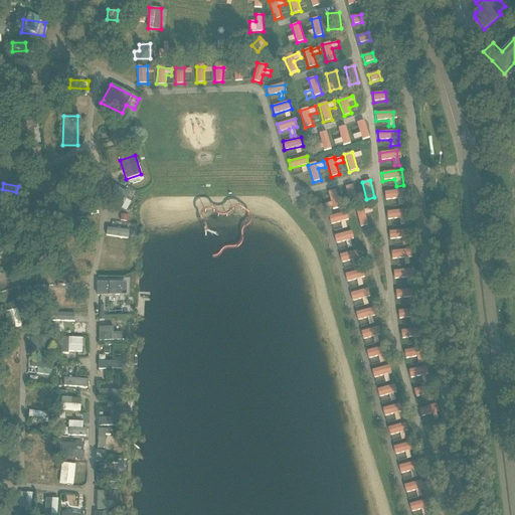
[(347,204),(357,202),(353,185),(344,186),(347,204)]
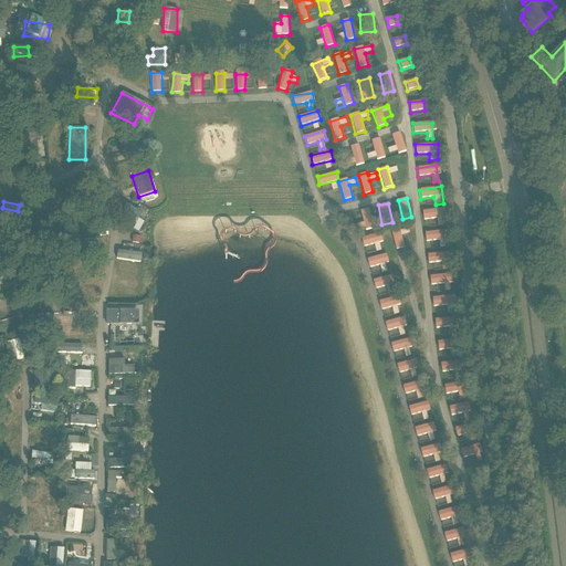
[(135,224),(142,213),(126,205),(119,215),(135,224)]
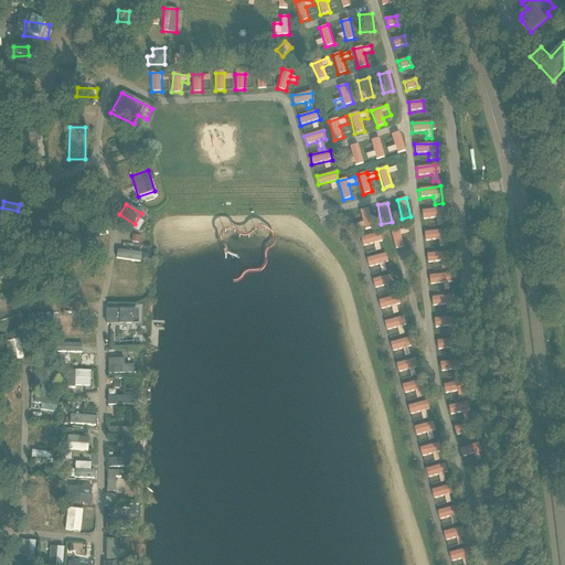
[(359,210),(362,228),(372,227),(370,209),(359,210)]
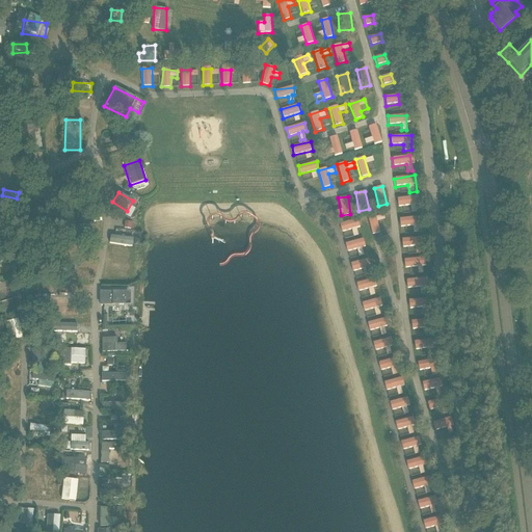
[(397,207),(410,206),(410,212),(419,211),(418,196),(397,197),(397,207)]
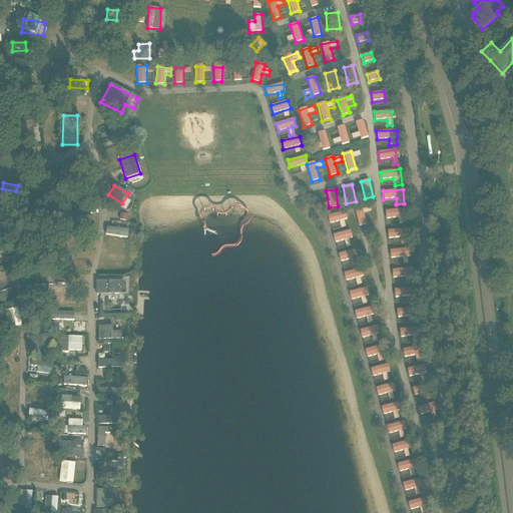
[(370,206),(355,208),(357,226),(367,225),(365,212),(371,212),(370,206)]
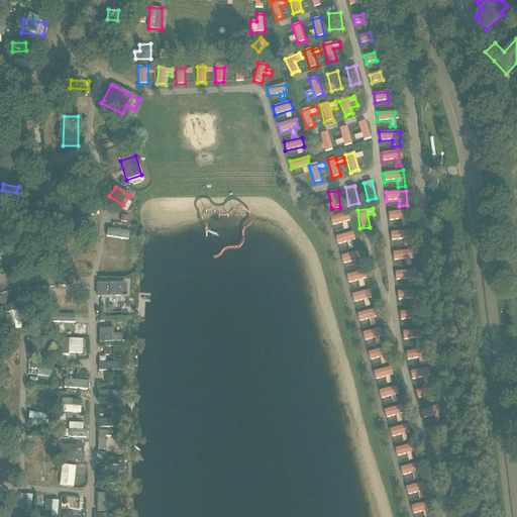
[(389,211),(389,220),(405,221),(405,212),(389,211)]
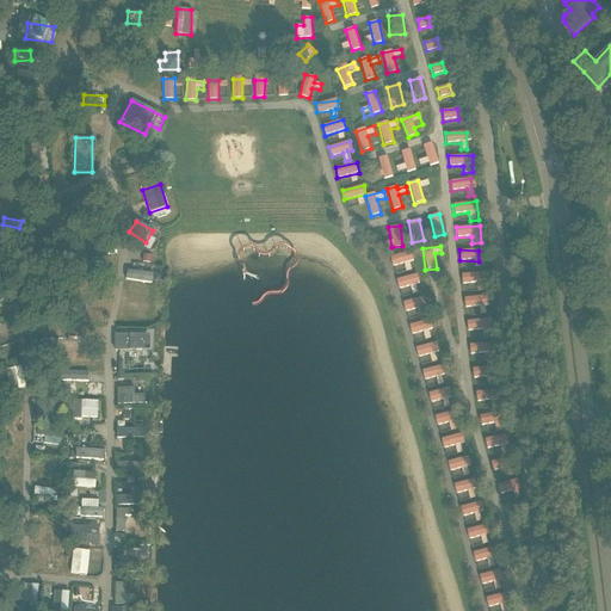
[(393,267),(402,264),(406,271),(412,270),(408,263),(414,260),(411,251),(389,258),(393,267)]
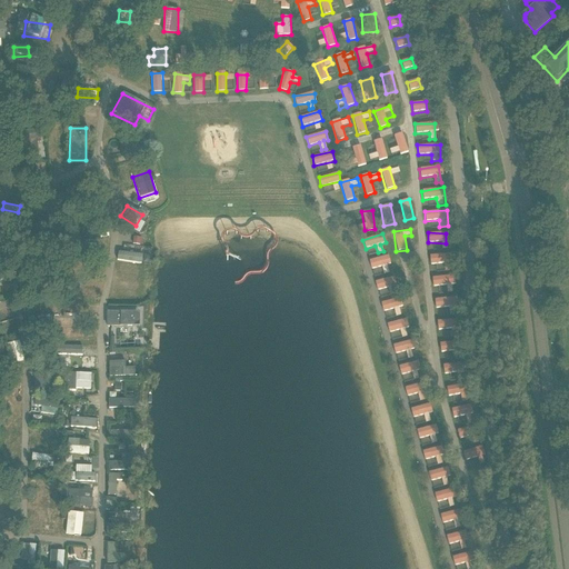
[(118,252),(117,262),(142,263),(142,253),(118,252)]
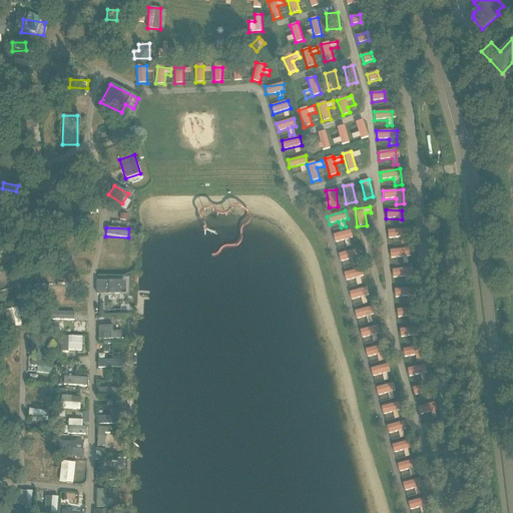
[(388,239),(409,236),(408,227),(387,231),(388,239)]
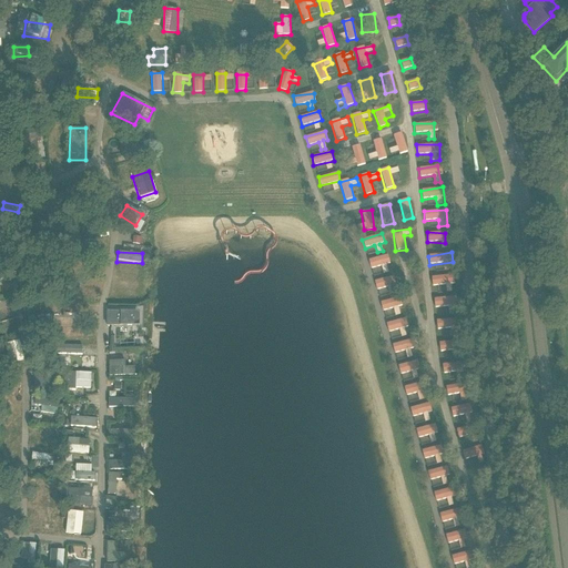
[(371,269),(389,264),(387,255),(368,260),(371,269)]
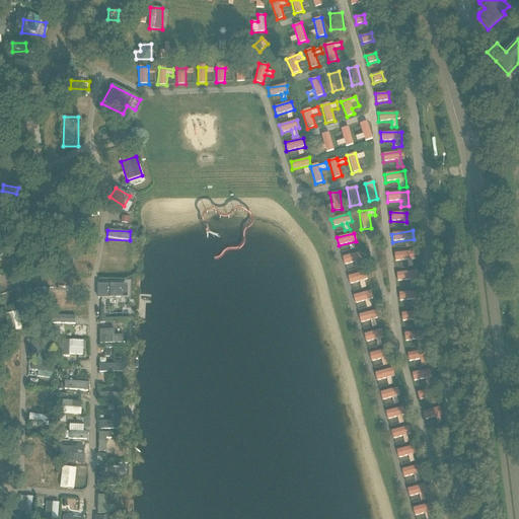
[(106,249),(106,257),(129,257),(129,250),(106,249)]
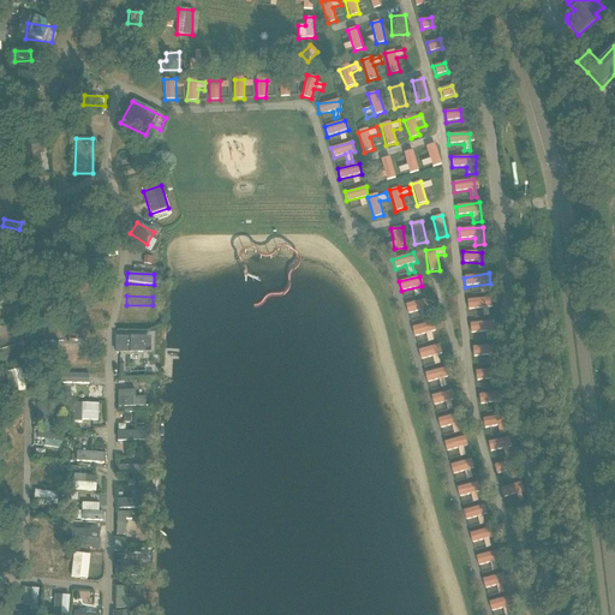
[(491,298),(466,298),(467,310),(482,309),(482,315),(493,315),(491,298)]
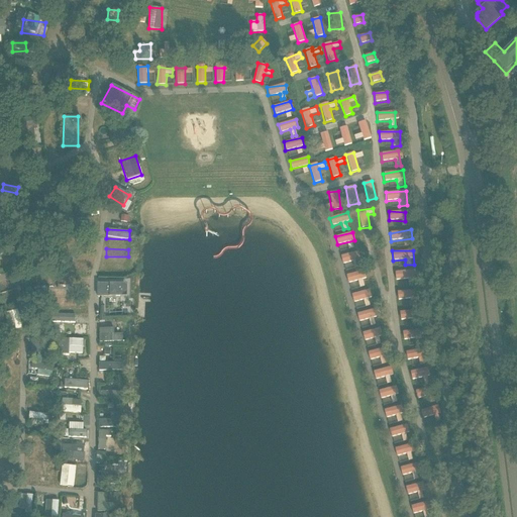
[(353,262),(354,268),(363,267),(360,252),(340,254),(342,264),(353,262)]
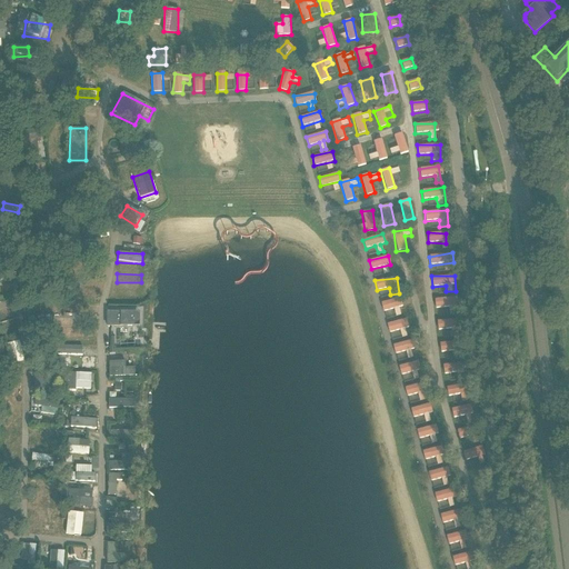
[(435,308),(458,307),(458,298),(435,298),(435,308)]
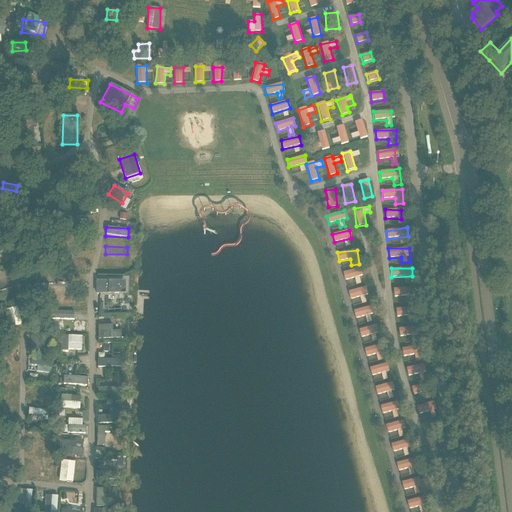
[(343,270),(344,279),(356,279),(356,285),(361,284),(360,270),(343,270)]
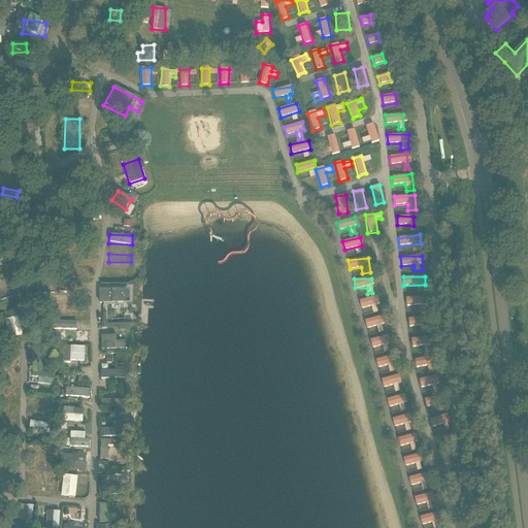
[(98,303),(130,303),(130,285),(98,284),(98,303)]
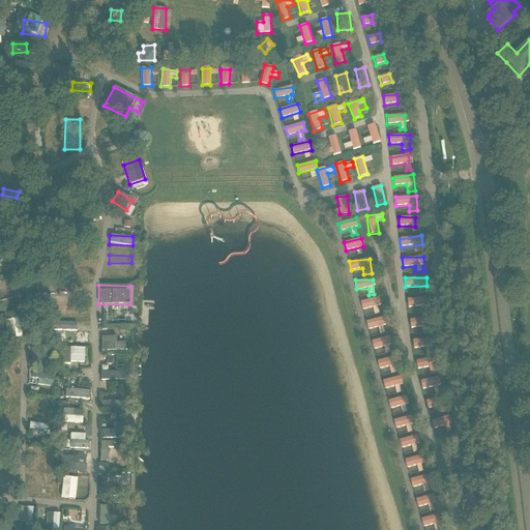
[(379,298),(360,301),(361,310),(380,306),(379,298)]
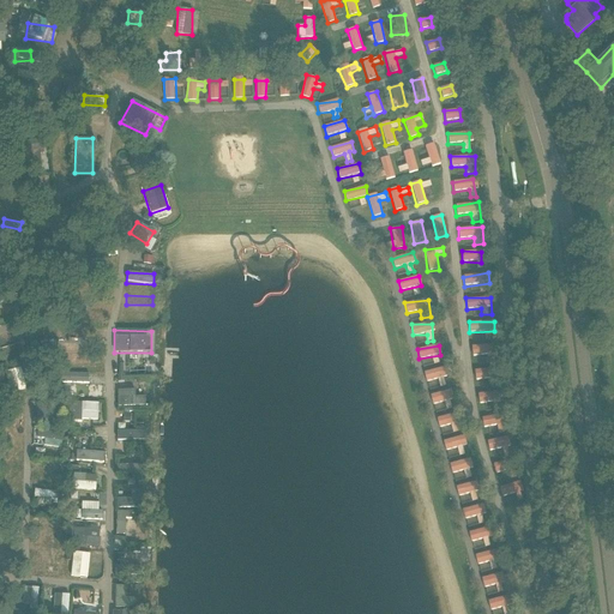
[(483,345),(471,345),(471,356),(483,355),(483,345)]
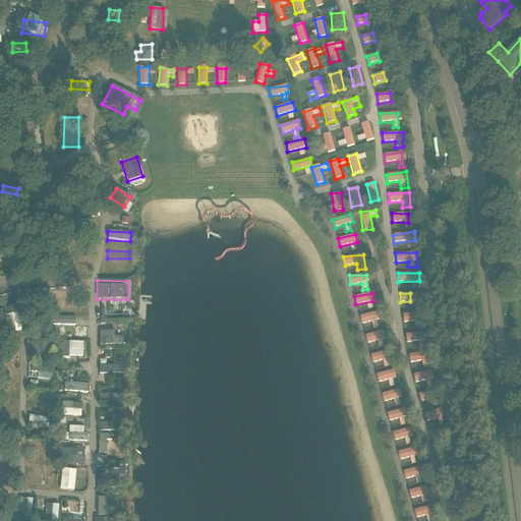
[(6,314),(8,332),(15,331),(15,336),(22,335),(20,312),(6,314)]
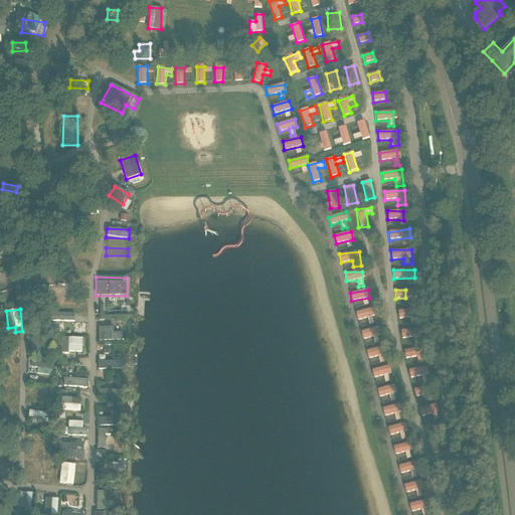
[(366,319),(368,325),(374,324),(371,309),(355,312),(357,321),(366,319)]
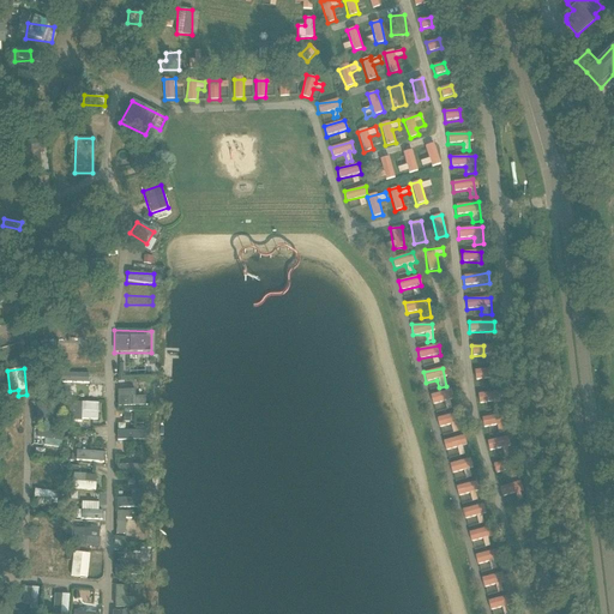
[(488,369),(474,369),(475,379),(489,379),(488,369)]
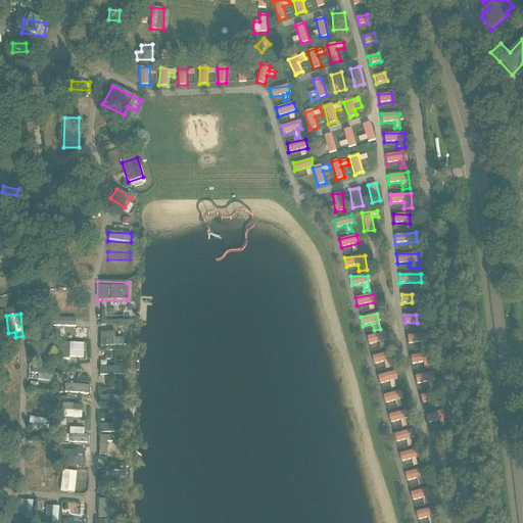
[(100,332),(100,346),(124,346),(124,338),(115,338),(114,332),(100,332)]
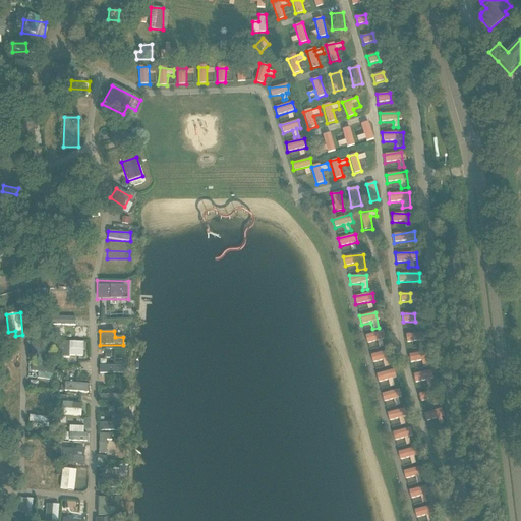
[(364,336),(366,344),(377,341),(379,348),(385,346),(381,331),(364,336)]
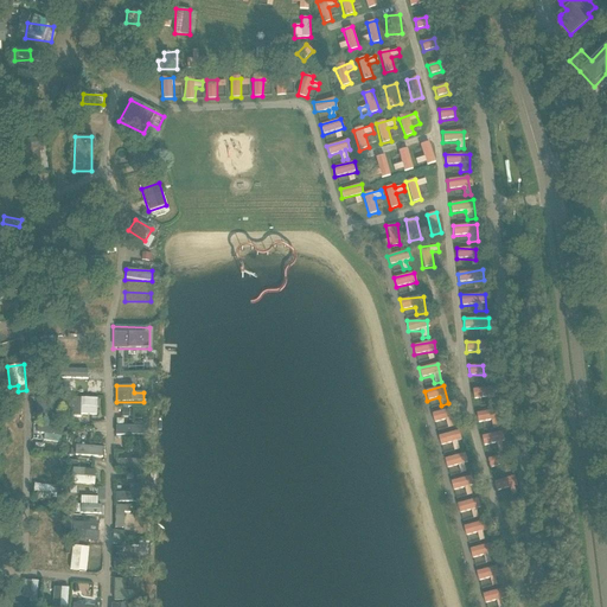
[(487,388),(472,389),(472,398),(487,397),(487,388)]
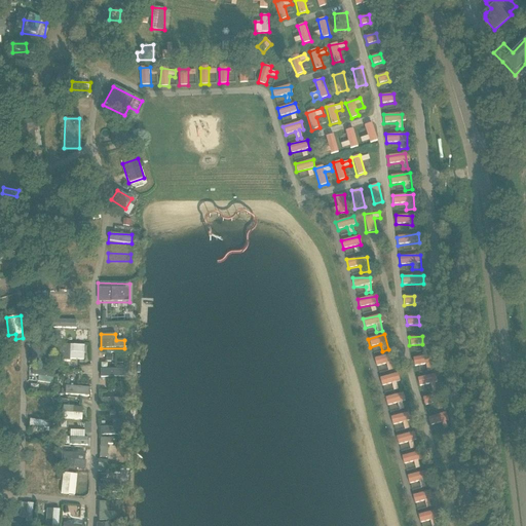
[(63,344),(62,360),(84,361),(84,345),(63,344)]
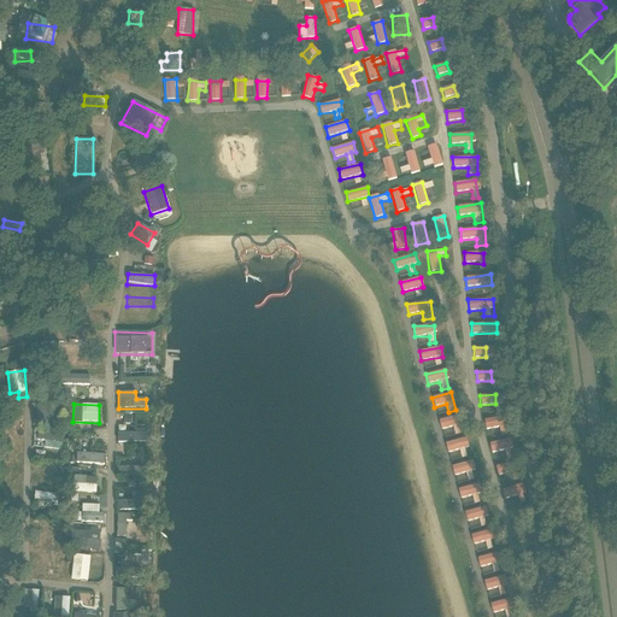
[(441,430),(453,427),(454,435),(459,434),(456,416),(439,419),(441,430)]
